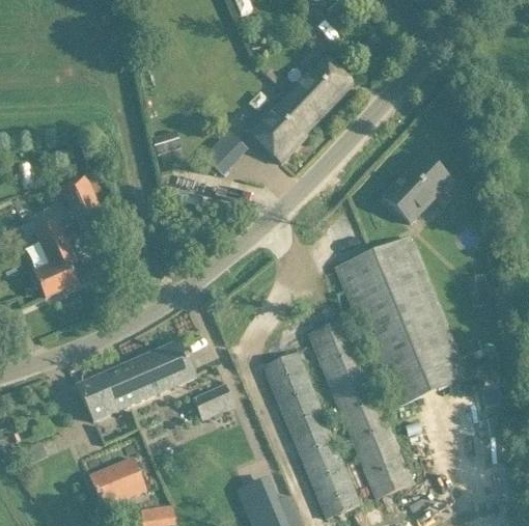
[(356,83),(326,54),(277,105),(273,100),(247,128),(282,162),(308,135),(307,133),(356,83)]
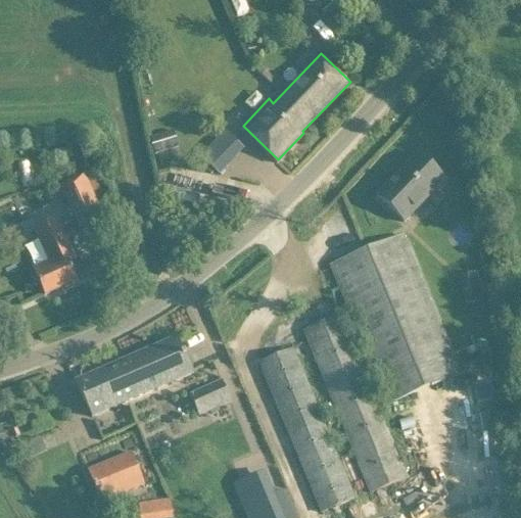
[(151,134),(156,150),(181,142),(176,127),(151,134)]
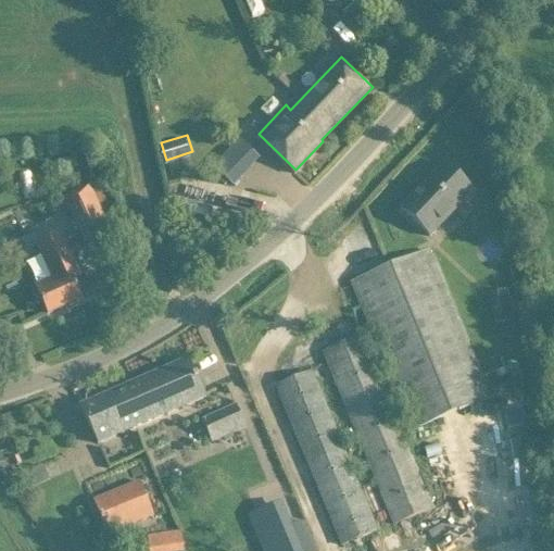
[(243,138),(221,159),(218,162),(233,176),(257,152),(243,138)]
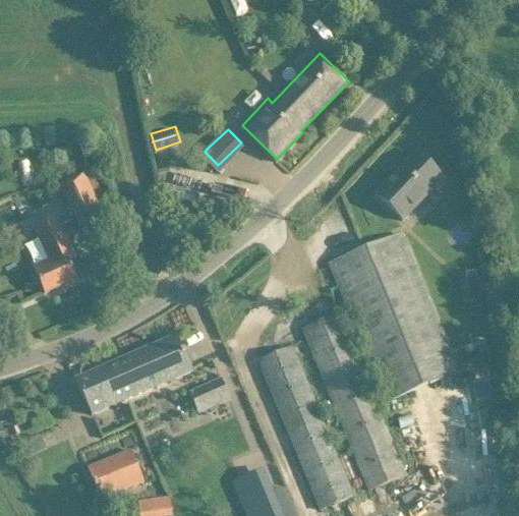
[(378,192),(404,218),(445,175),(418,150),(378,192)]
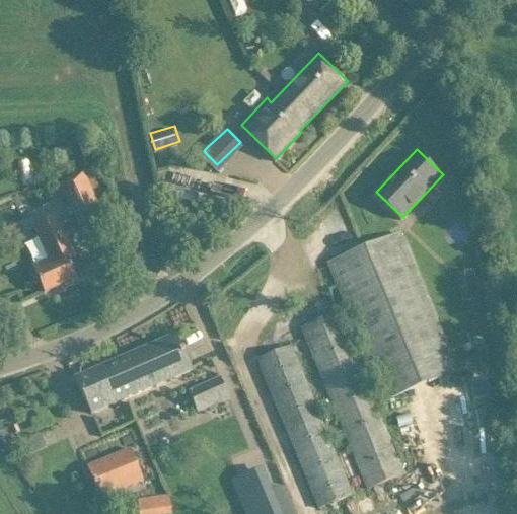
[(106,216),(85,169),(61,179),(82,227),(106,216)]
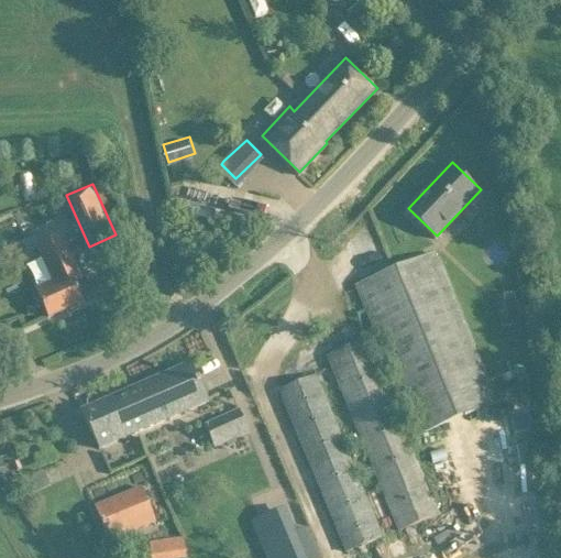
[(81,272),(69,244),(64,230),(39,241),(54,279),(37,286),(37,288),(36,294),(39,298),(43,299),(50,315),(85,298),(74,274),(81,272)]
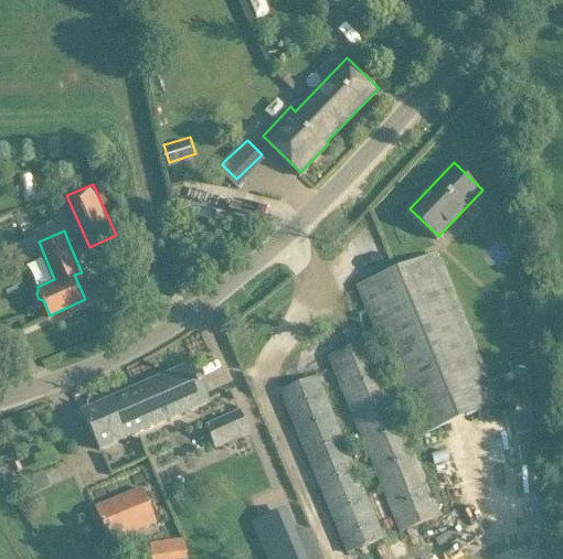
[(438,251),(359,283),(421,431),(499,399),(438,251)]
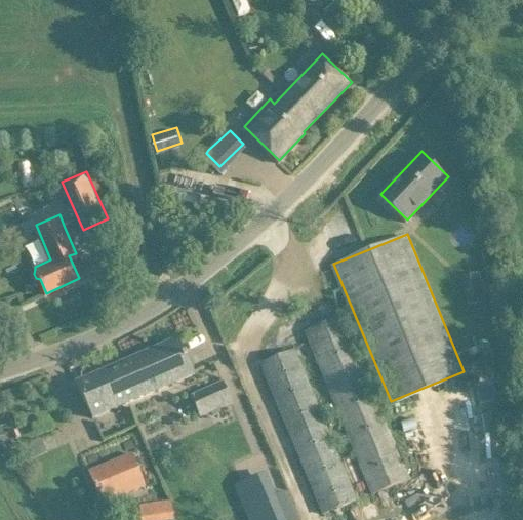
[(469,297),(484,298),(485,270),(469,269),(469,297)]
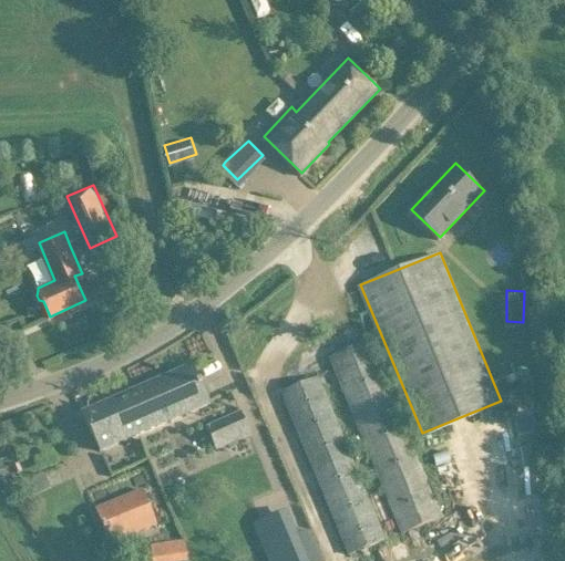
[(337,349),(398,530),(438,517),(377,335),(337,349)]
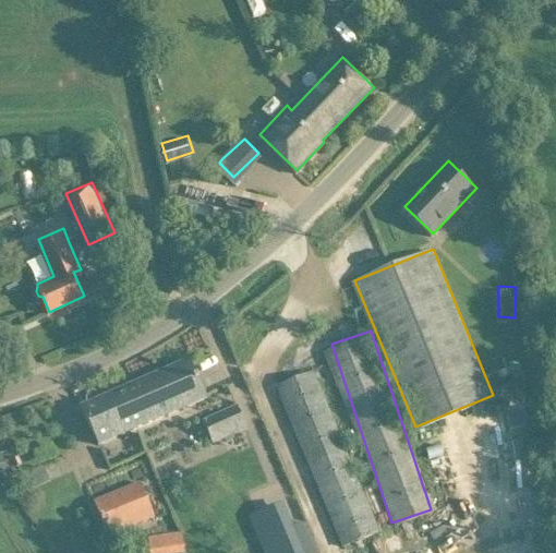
[(82,405),(99,441),(206,395),(190,358),(82,405)]
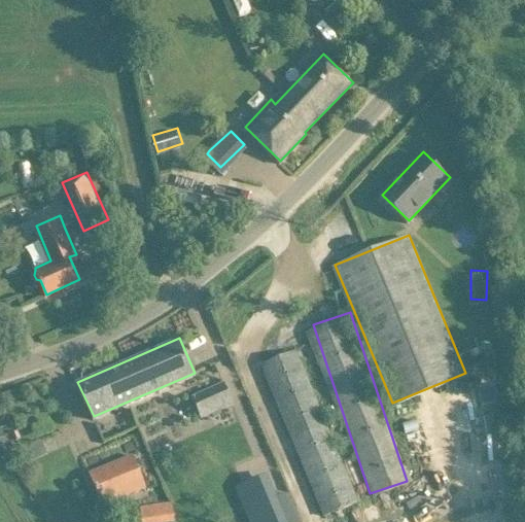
[(319,513),(355,500),(304,345),(268,357),(319,513)]
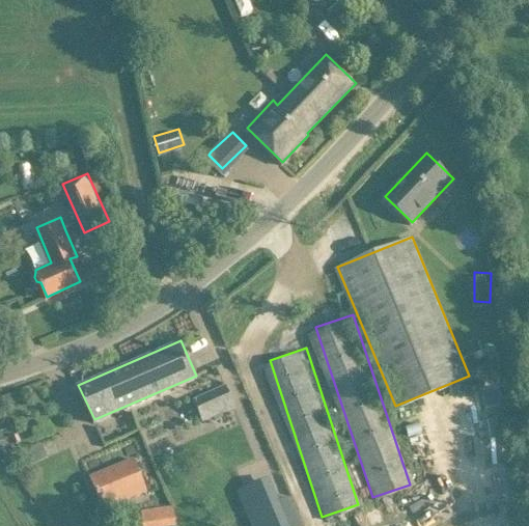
[(234,405),(225,384),(211,390),(219,411),(234,405)]
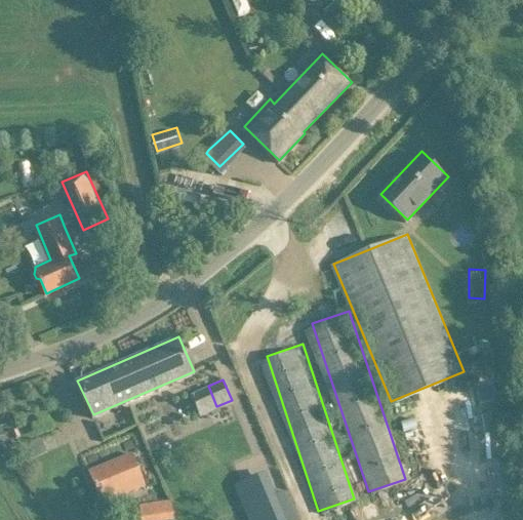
[(480,399),(494,397),(492,381),(478,383),(480,399)]
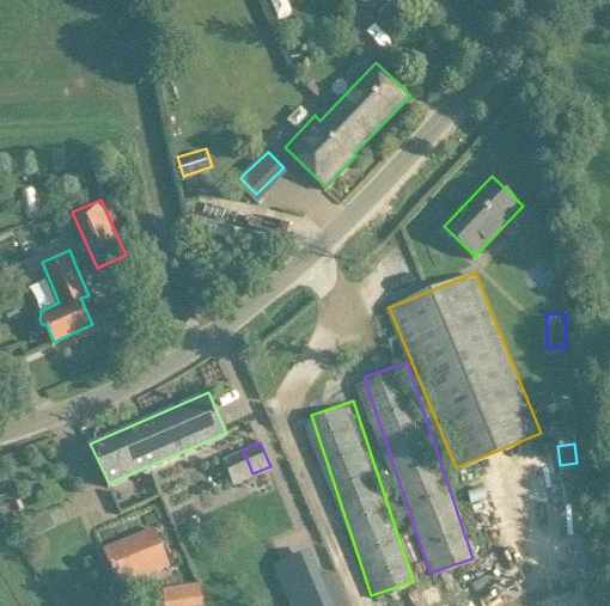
[(171,563),(164,548),(156,525),(104,546),(114,568),(121,585),(139,576),(171,563)]
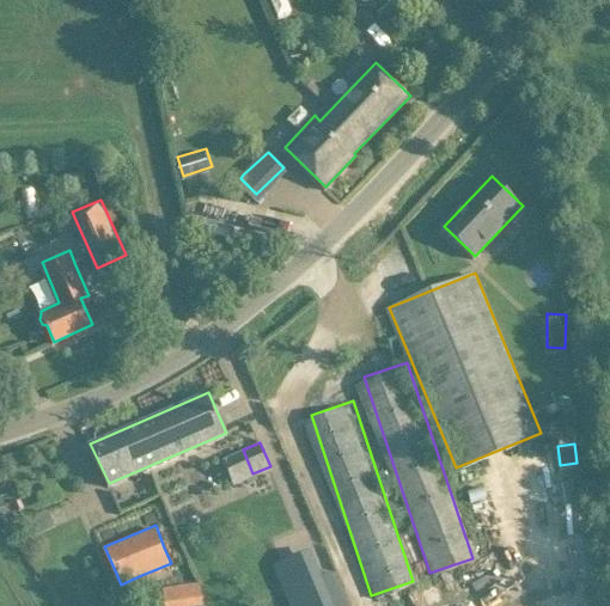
[(298,581),(285,587),(293,605),(335,605),(322,571),(298,581)]
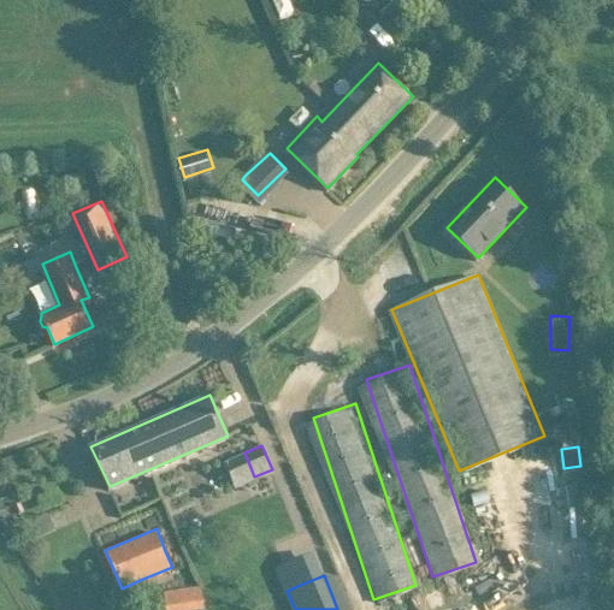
[(204,586),(186,588),(165,591),(167,609),(206,605),(204,586)]
